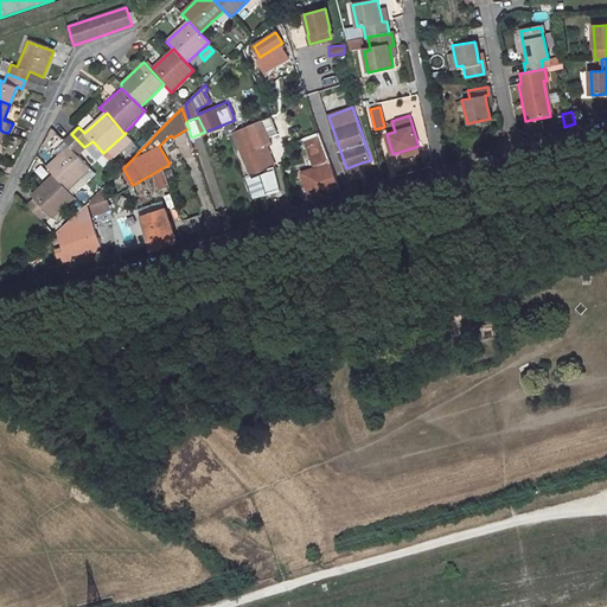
[(270,141),(261,120),(232,133),(251,174),(275,165),(266,144),(270,141)]
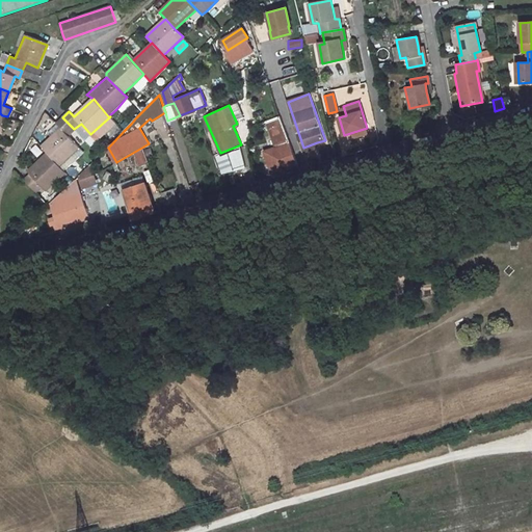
[(272,174),(290,168),(298,164),(281,115),(269,120),(277,145),(276,147),(277,151),(266,155),(272,174)]
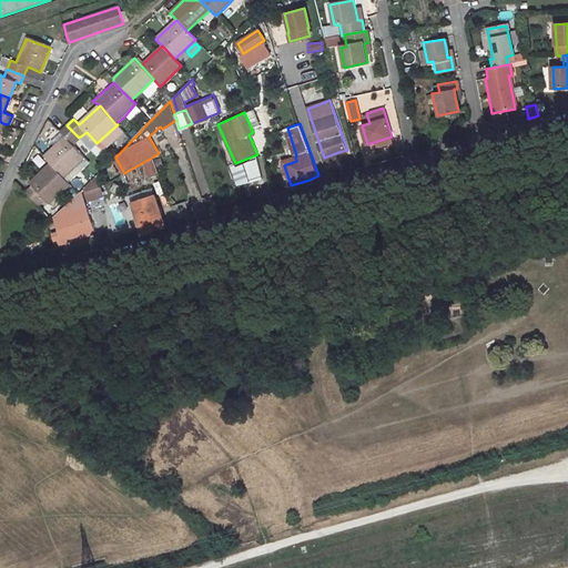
[(44,156),(51,164),(62,175),(84,156),(73,144),(79,138),(67,125),(61,131),(66,137),(44,156)]
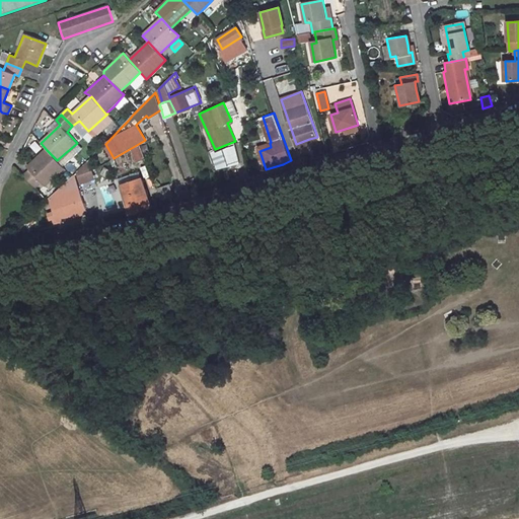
[(159,118),(152,121),(157,134),(164,131),(159,118)]
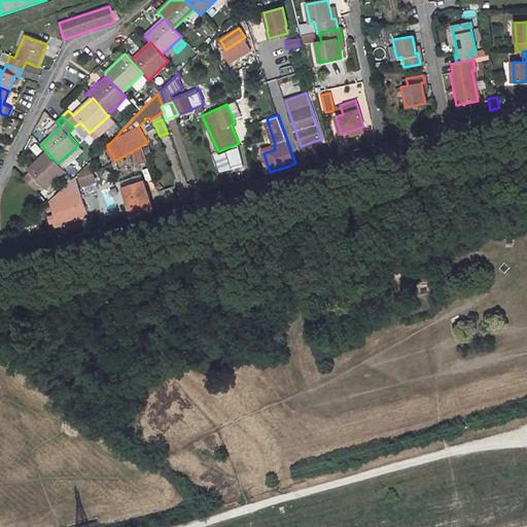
[(316,145),(314,141),(301,146),(302,149),(316,145)]
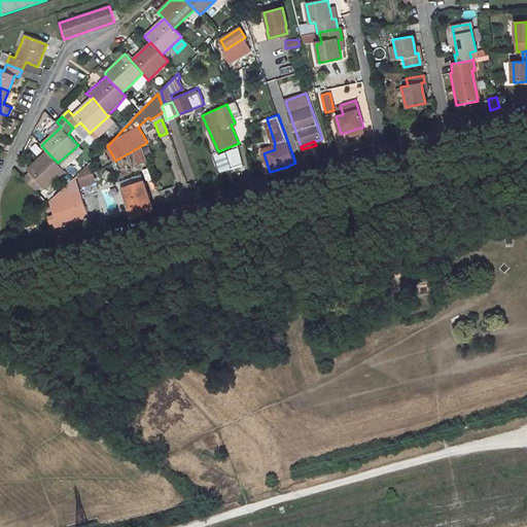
[(274,145),(261,149),(264,153),(275,149),(274,145)]
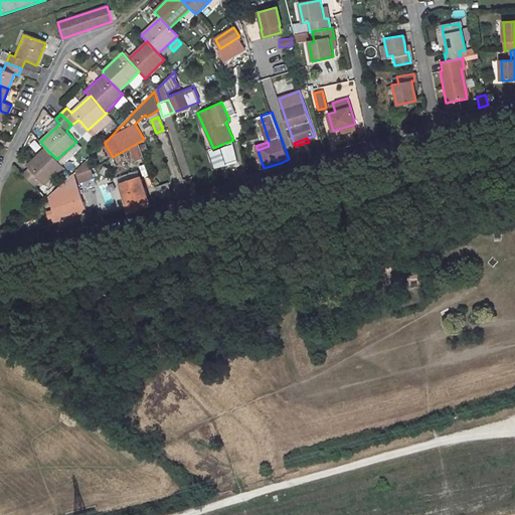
[(43,184),(62,166),(56,159),(46,149),(27,166),(29,169),(24,174),(35,187),(41,181),(43,184)]
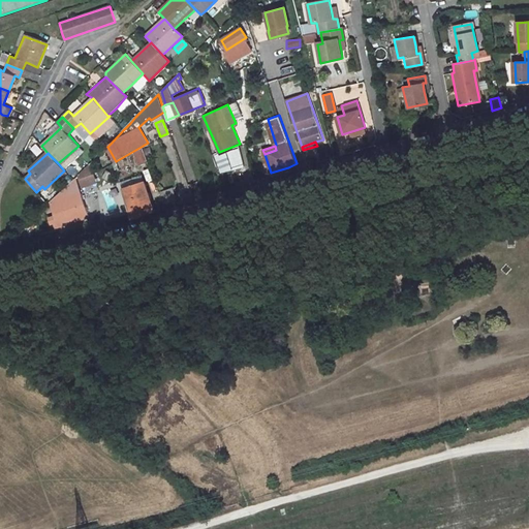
[(96,183),(88,164),(76,177),(81,188),(96,183)]
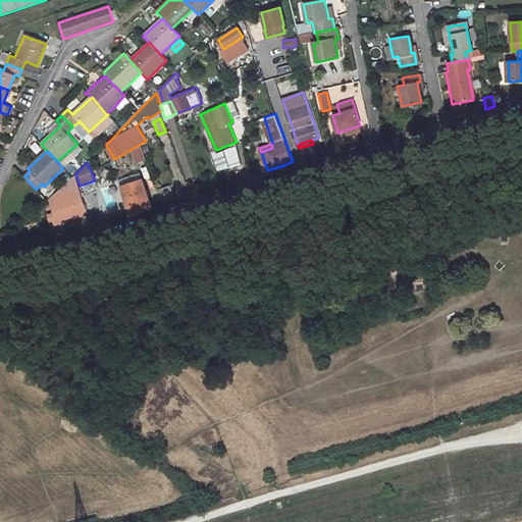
[(113,166),(118,181),(126,178),(121,164),(113,166)]
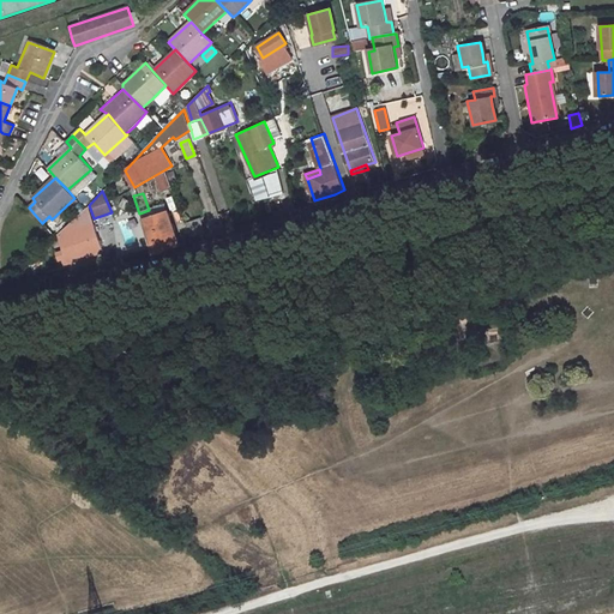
[(72,259),(102,252),(88,206),(55,235),(61,251),(55,252),(56,263),(61,262),(62,266),(72,265),(72,259)]
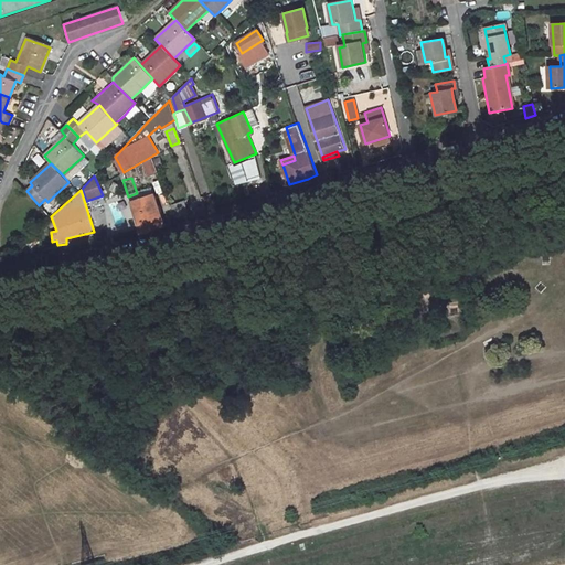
[(166,225),(155,196),(131,204),(131,205),(140,231),(141,233),(146,231),(166,225)]
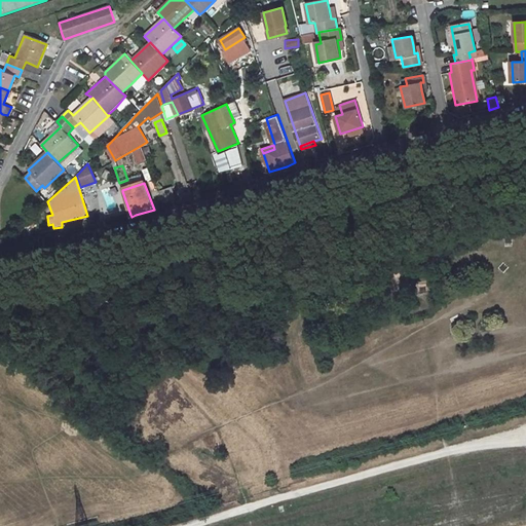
[(157,191),(161,203),(175,199),(171,187),(157,191)]
